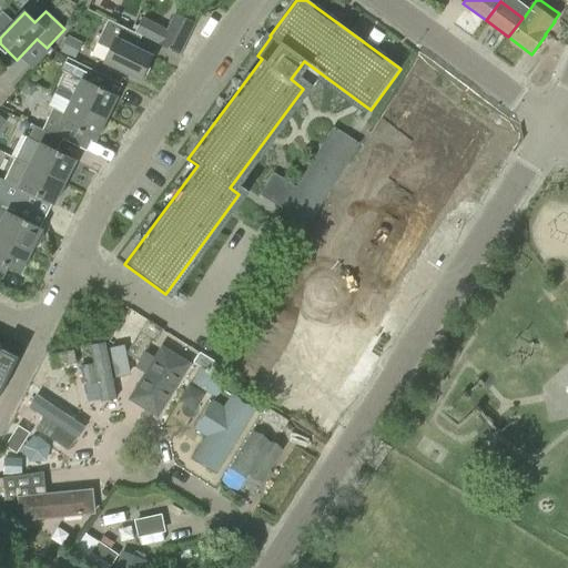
[(160,46),(180,54),(195,23),(175,13),(160,46)]
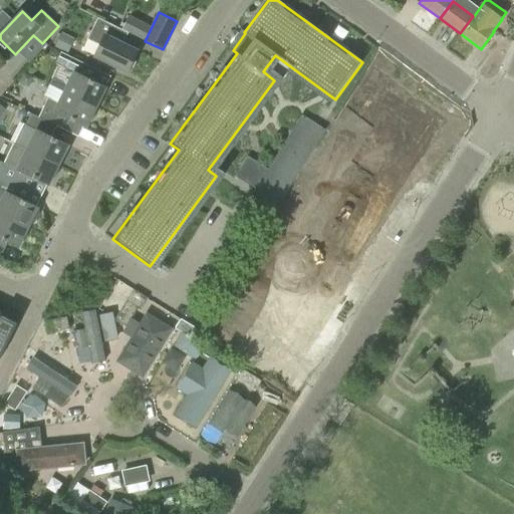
[(94,57),(126,72),(138,51),(114,40),(119,29),(97,18),(87,39),(99,46),(94,57)]
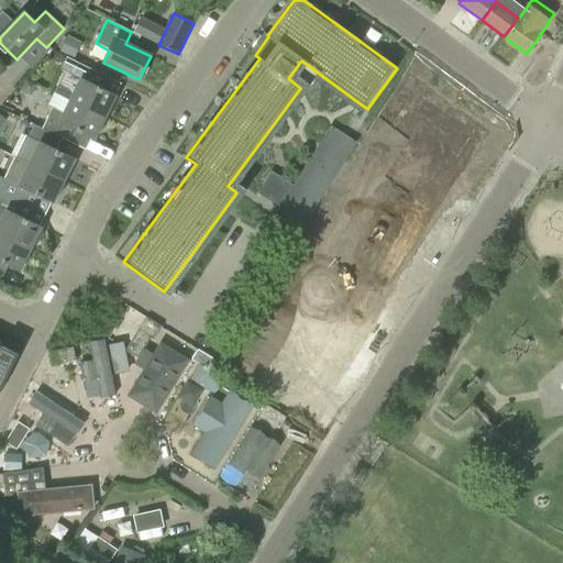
[(59,52),(74,59),(83,43),(67,35),(66,39),(63,37),(57,48),(61,50),(59,52)]
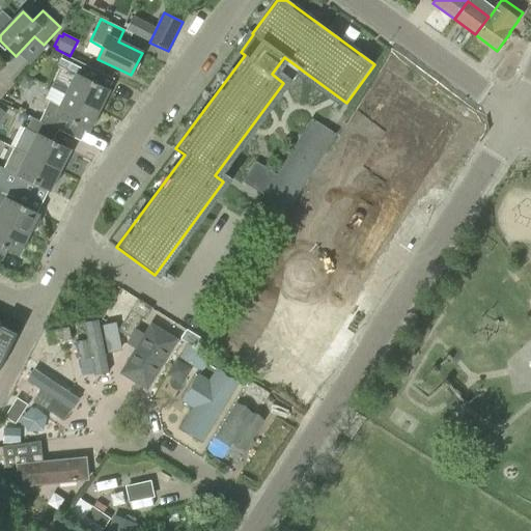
[(76,75),(66,95),(100,112),(110,91),(86,80),(92,68),(63,54),(57,65),(76,75)]
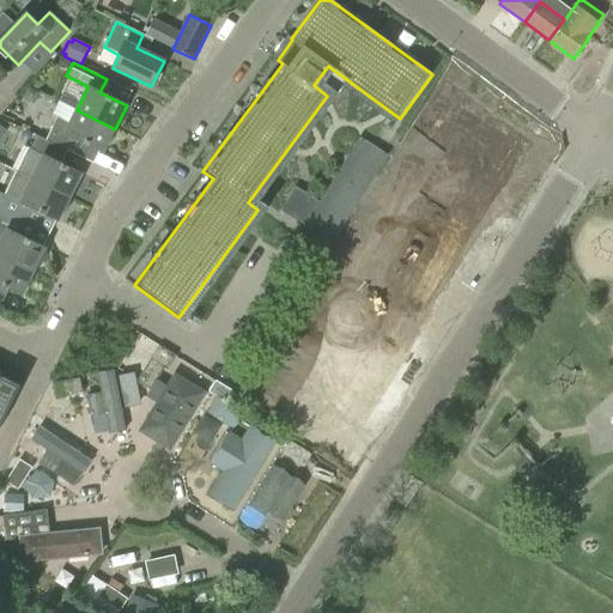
[(425,127),(444,140),(467,102),(449,91),(425,127)]
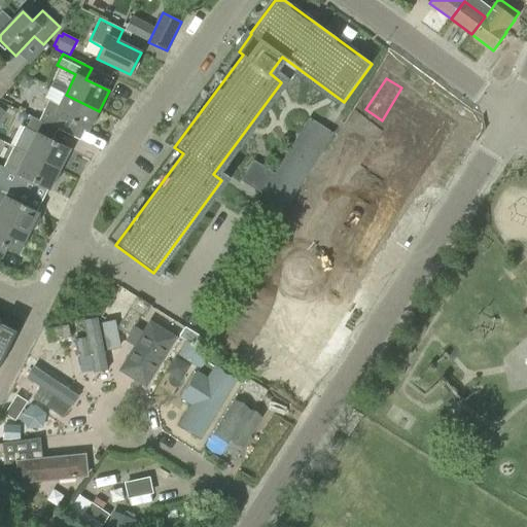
[(399,132),(418,100),(401,89),(382,120),(398,132),(399,132)]
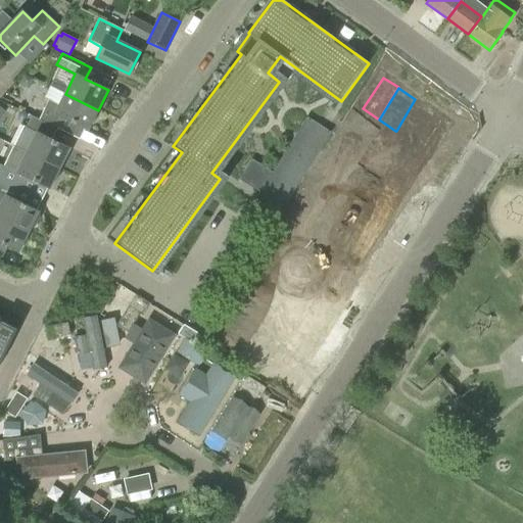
[(39,120),(43,122),(61,131),(66,120),(88,130),(98,110),(65,94),(55,113),(45,108),(39,120)]
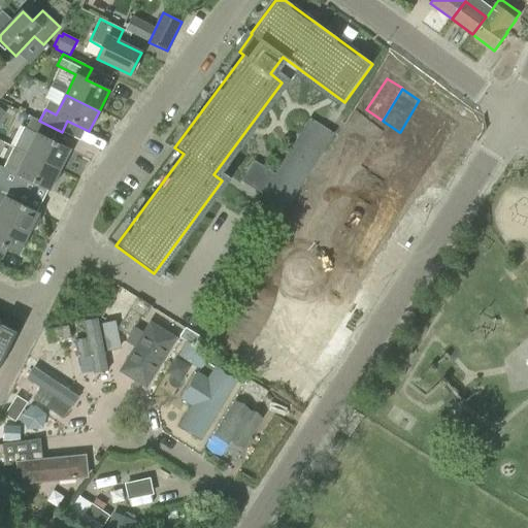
[(416,143),(435,111),(419,100),(400,132),(416,143)]
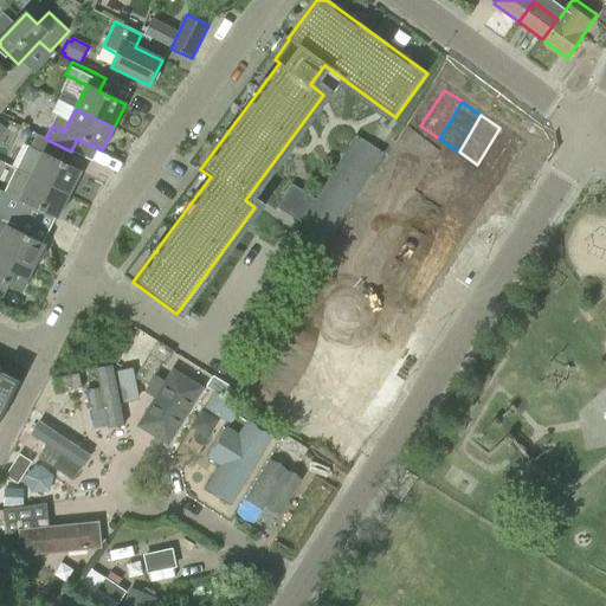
[(0,137),(11,129),(5,121),(0,124),(0,137)]
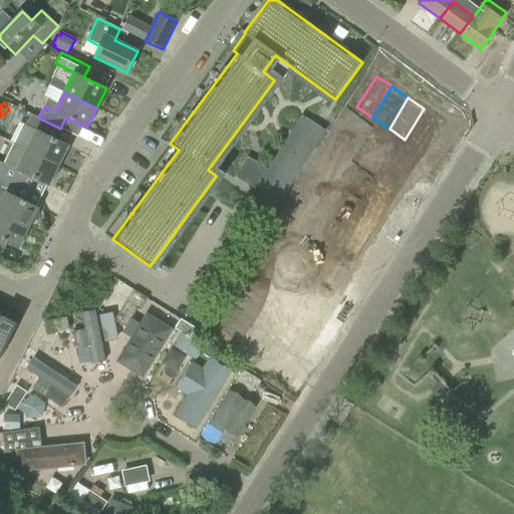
[(421,150),(440,119),(424,108),(405,140),(421,150)]
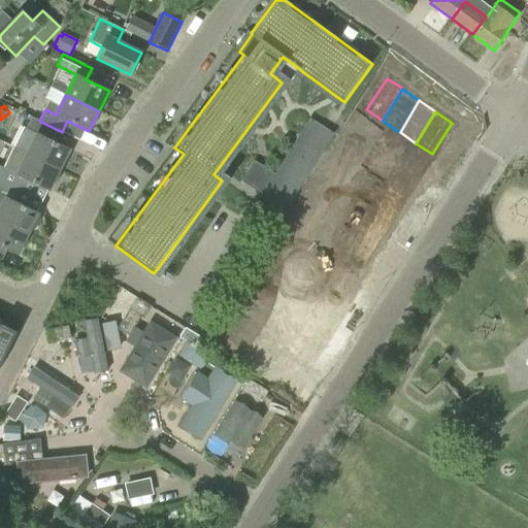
[(23,127),(12,146),(61,170),(70,150),(38,134),(43,123),(39,121),(32,118),(27,128),(23,127)]
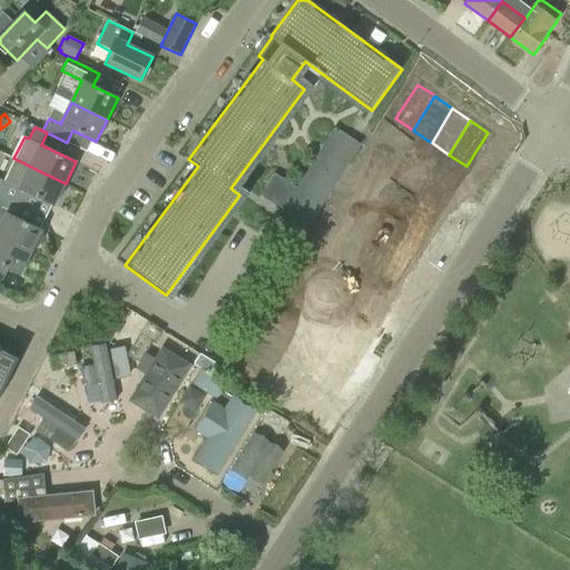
[(271,229),(296,246),(361,145),(335,128),(271,229)]
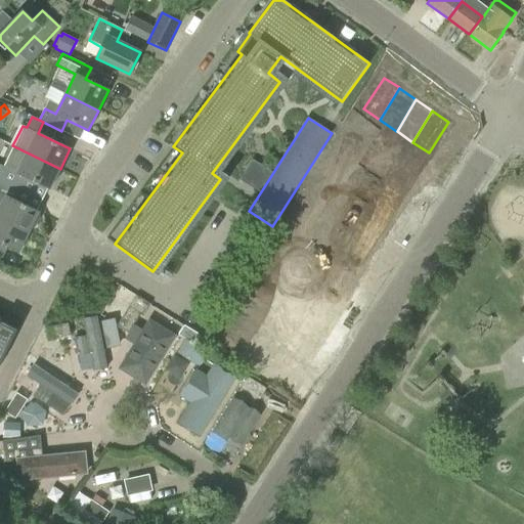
[(0,164),(0,178),(9,183),(23,189),(28,178),(50,189),(60,169),(12,145),(3,166),(0,164)]
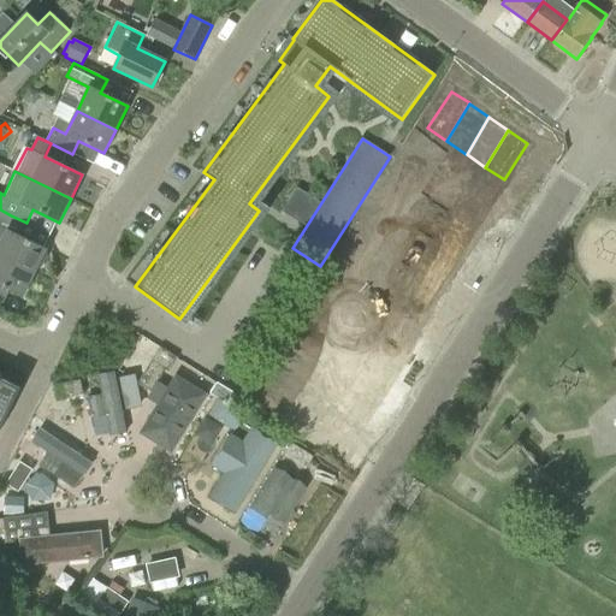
[(303,218),(314,195),(300,188),(289,211),(303,218)]
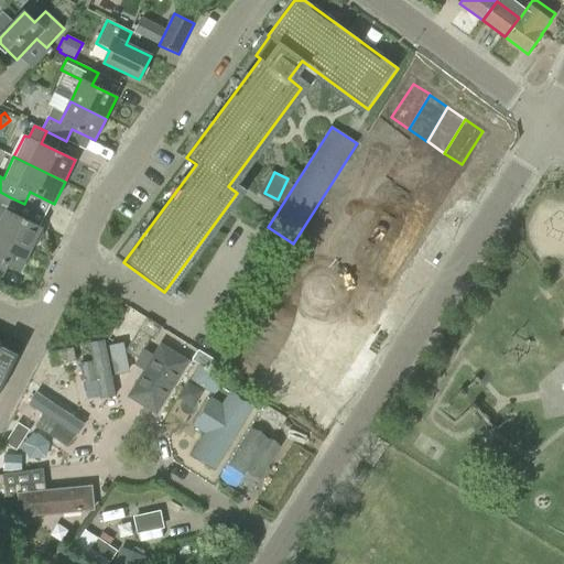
[(0,235),(31,250),(33,246),(38,245),(42,236),(41,231),(42,228),(3,209),(10,197),(0,192),(0,235)]
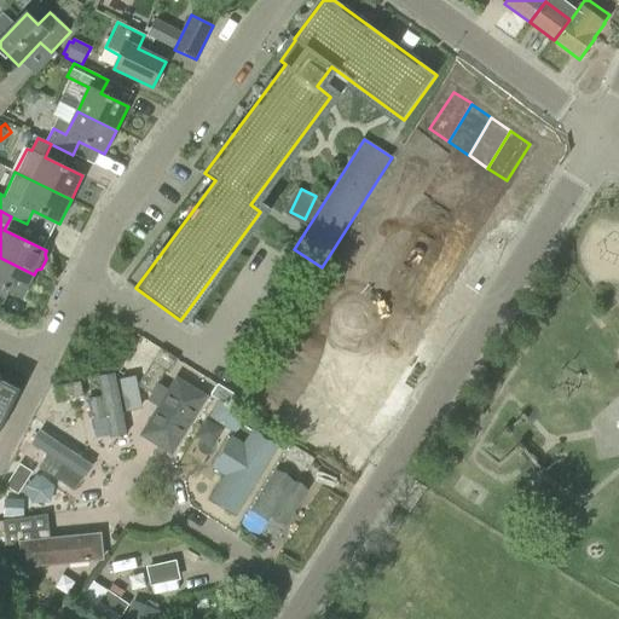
[(416,236),(452,259),(464,239),(428,217),(416,236)]
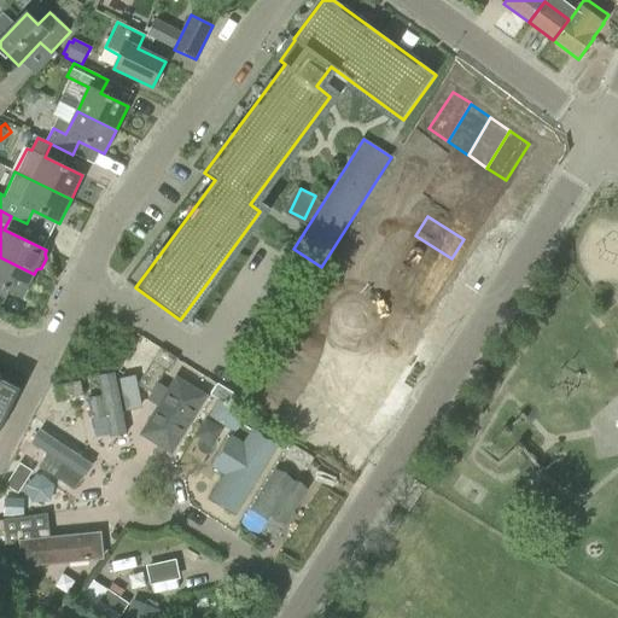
[(402,256),(439,278),(452,258),(415,235),(402,256)]
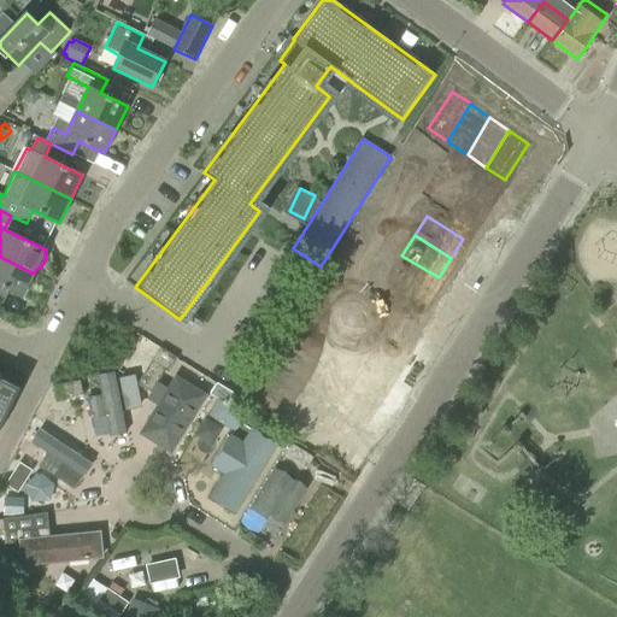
[(391,275),(427,298),(439,277),(401,256),(391,275)]
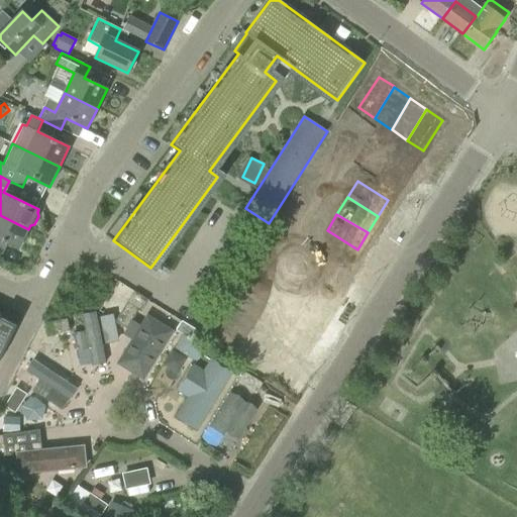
[(28,229),(0,215),(0,239),(19,249),(28,229)]
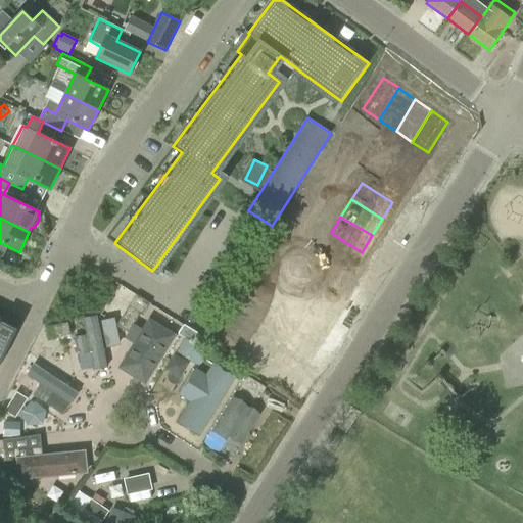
[(320,249),(351,269),(362,252),(331,233),(320,249)]
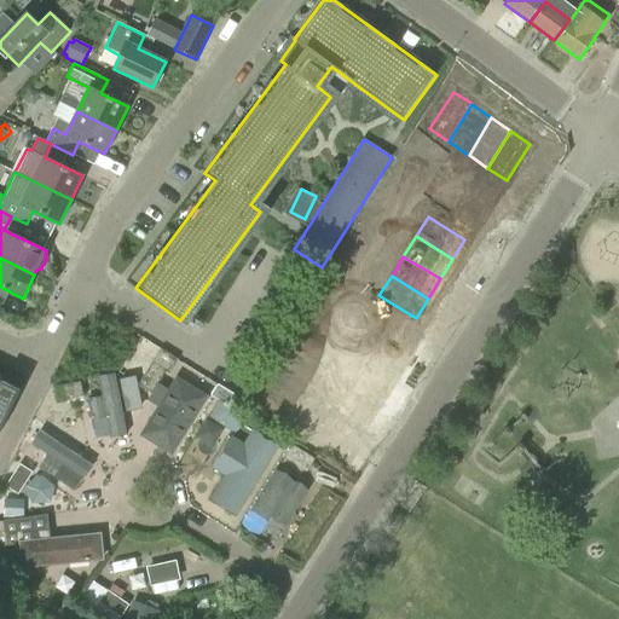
[(366,316),(404,337),(416,318),(379,295),(366,316)]
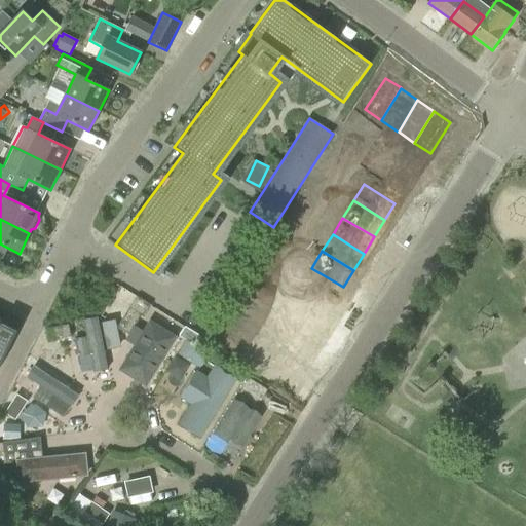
[(328,310),(339,294),(307,273),(297,291),(328,310)]
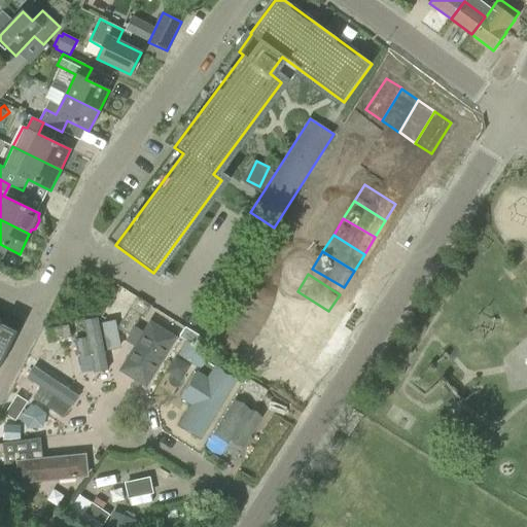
[(318,327),(328,311),(297,291),(287,309),(318,327)]
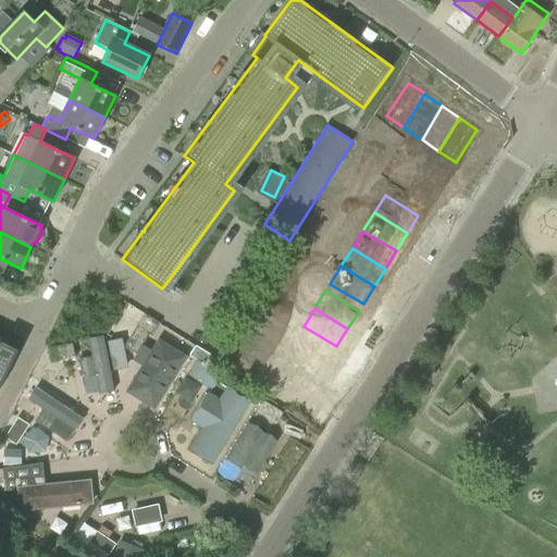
[(325,364),(336,346),(304,326),(292,344),(325,364)]
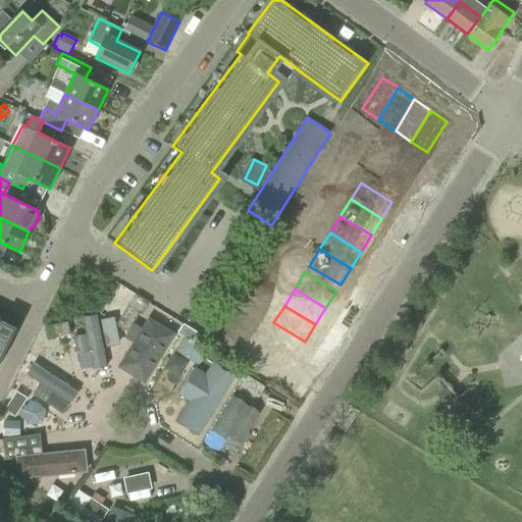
[(127,331),(138,314),(139,313),(128,307),(117,325),(127,331)]
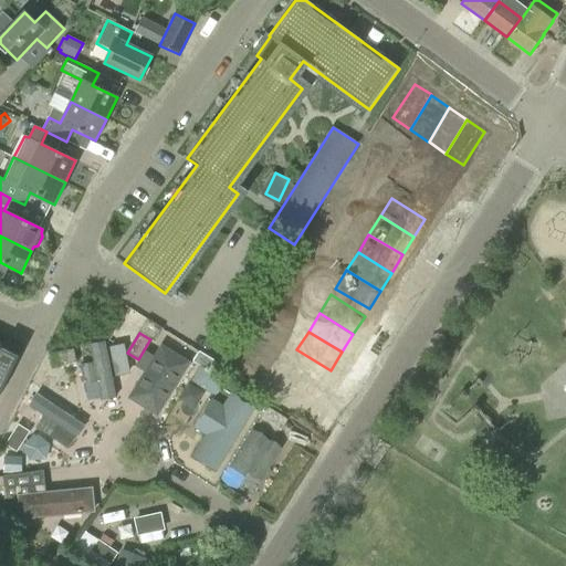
[(119,412),(106,345),(91,348),(94,365),(81,367),(85,388),(100,385),(105,415),(119,412)]
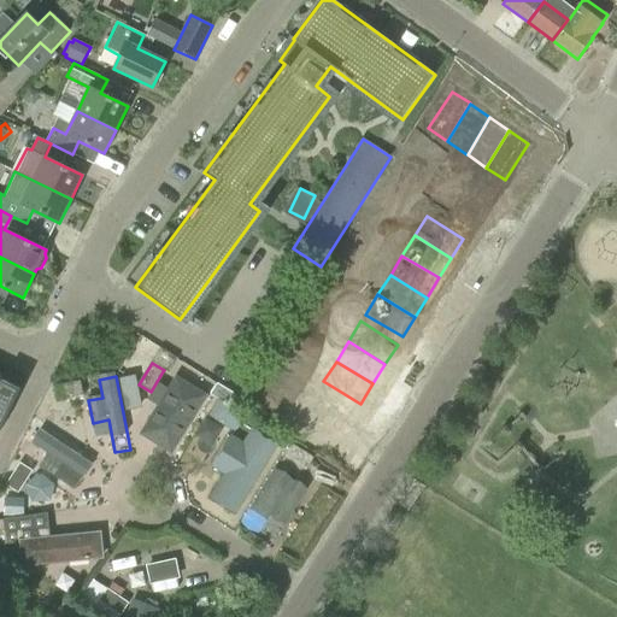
[(169,454),(209,395),(181,376),(141,435),(169,454)]
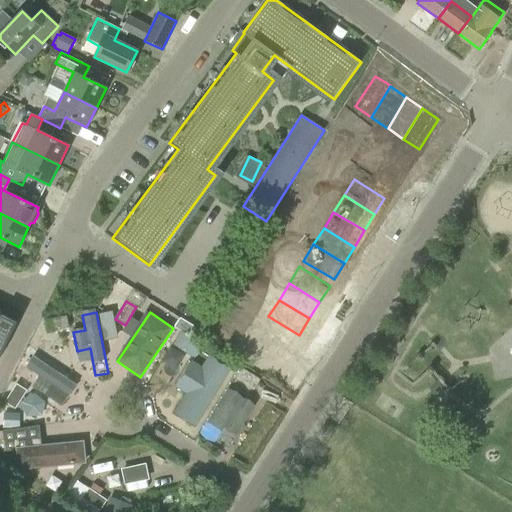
[(0,356),(17,322),(2,315),(0,318),(0,356)]
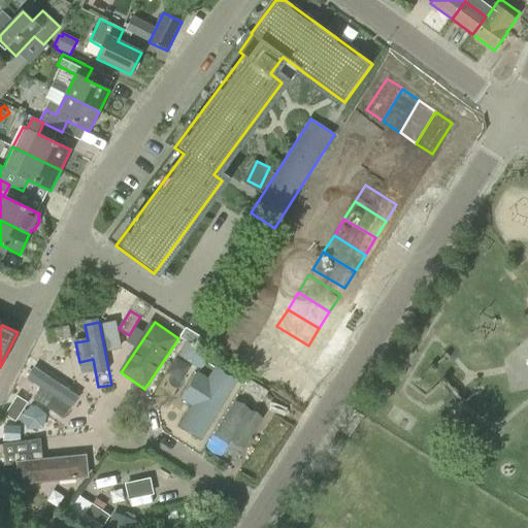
[(46,331),(50,343),(71,338),(68,326),(46,331)]
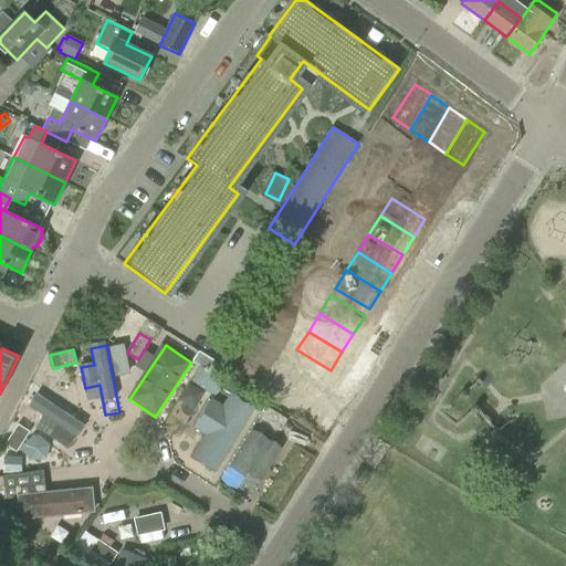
[(320,388),(331,370),(296,349),(286,367),(320,388)]
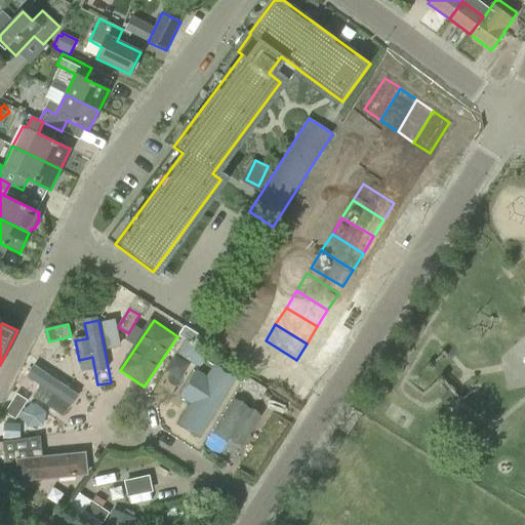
[(178,334),(188,340),(193,332),(194,331),(185,325),(178,334)]
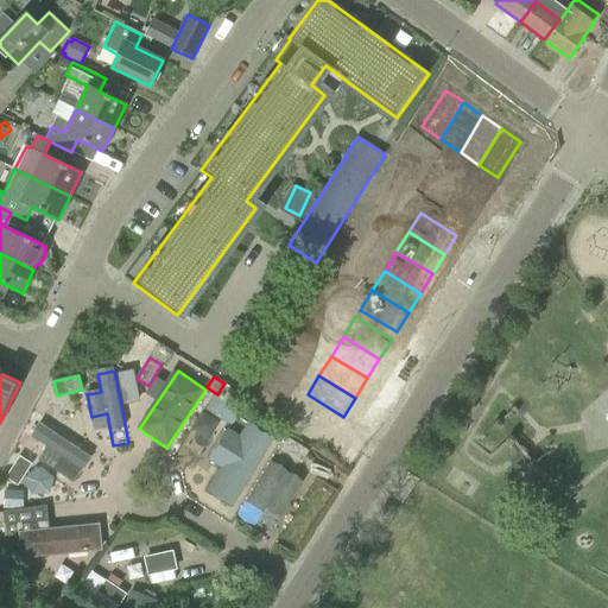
[(225,384),(223,385),(217,394),(228,400),(235,390),(225,384)]
